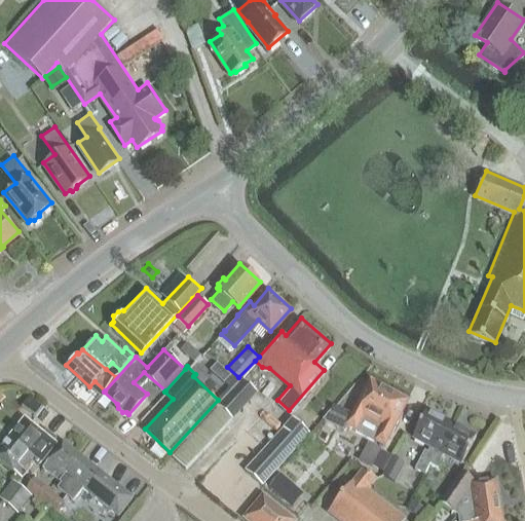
[(197,455),(221,431),(220,430),(233,416),(259,388),(244,375),(218,403),(219,404),(172,454),(186,467),(197,455)]
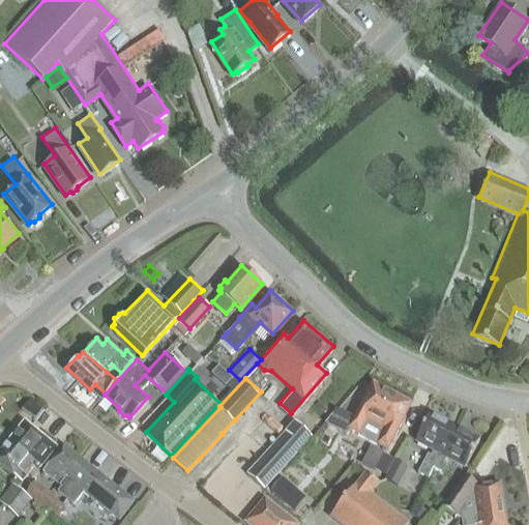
[(336,406),(325,419),(348,431),(350,427),(357,430),(377,440),(387,446),(405,413),(403,412),(409,401),(406,399),(401,395),(395,392),(390,390),(388,389),(383,385),(377,383),(374,381),(368,394),(365,392),(353,415),(336,406)]
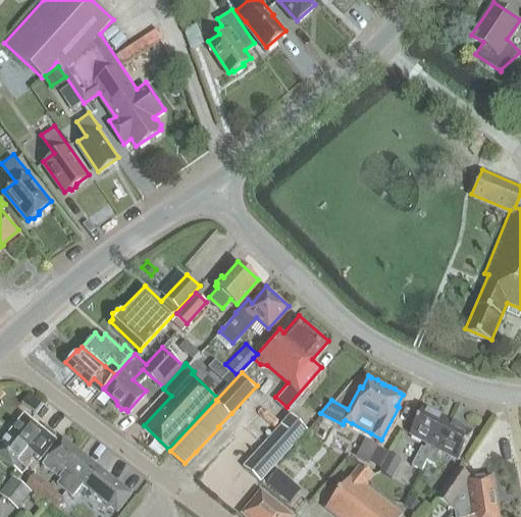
[(43,400),(30,390),(21,400),(36,410),(43,400)]
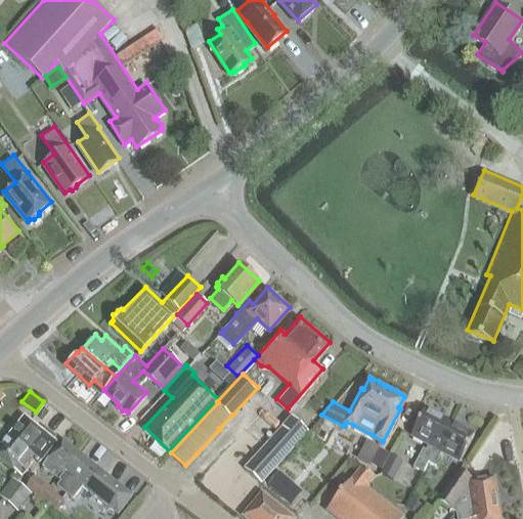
[(428,460),(449,418),(425,405),(410,432),(429,441),(426,447),(423,445),(418,455),(413,464),(423,469),(428,460)]
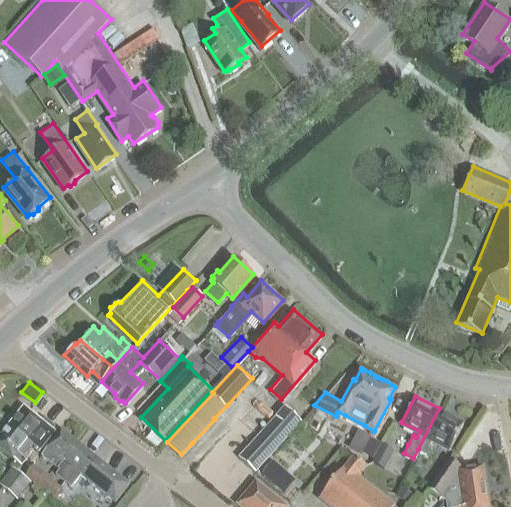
[(256,470),(302,419),(285,403),(238,454),(256,470)]
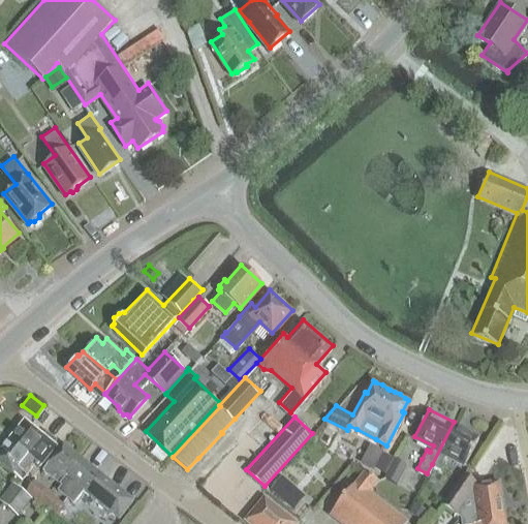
[(56,437),(47,430),(43,433),(25,418),(9,436),(37,458),(34,462),(38,465),(57,443),(53,440),(56,437)]
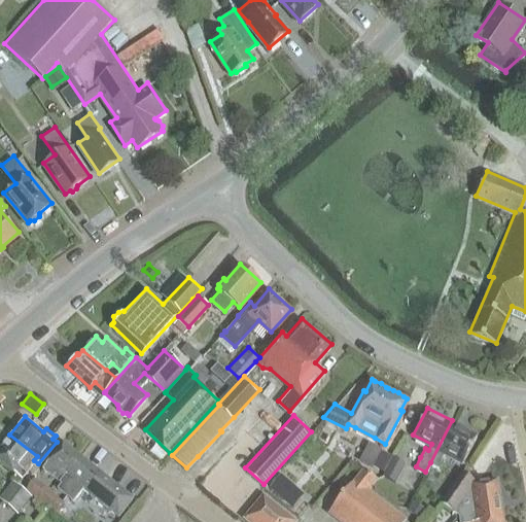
[(430,462),(440,467),(445,459),(441,457),(444,451),(462,461),(477,433),(452,420),(430,462)]
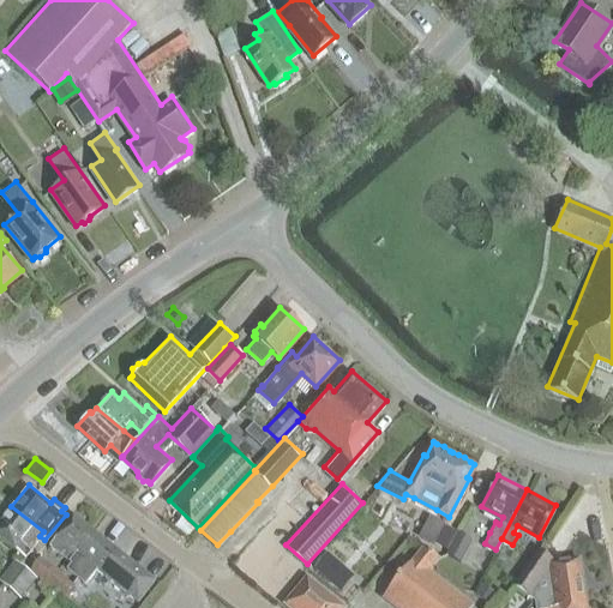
[(11,506),(0,519),(0,533),(25,554),(32,545),(38,549),(46,540),(44,540),(40,536),(43,531),(11,506)]
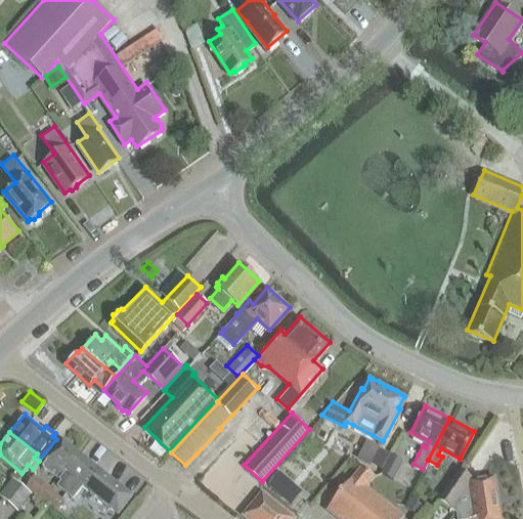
[(369,435),(359,453),(373,461),(383,442),(369,435)]
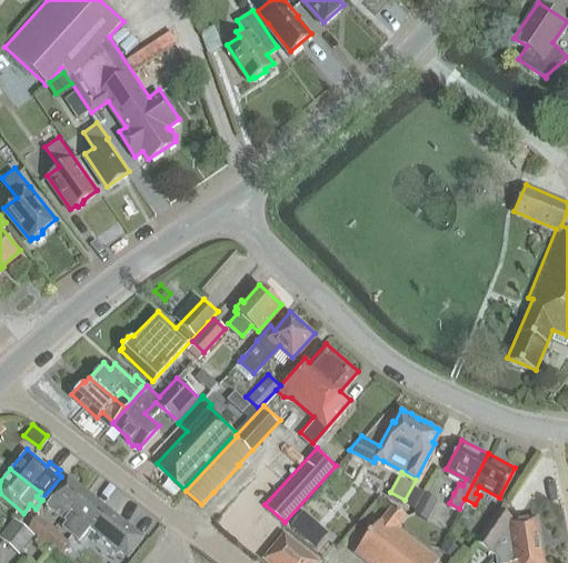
[(65,516),(87,489),(68,474),(46,502),(65,516)]
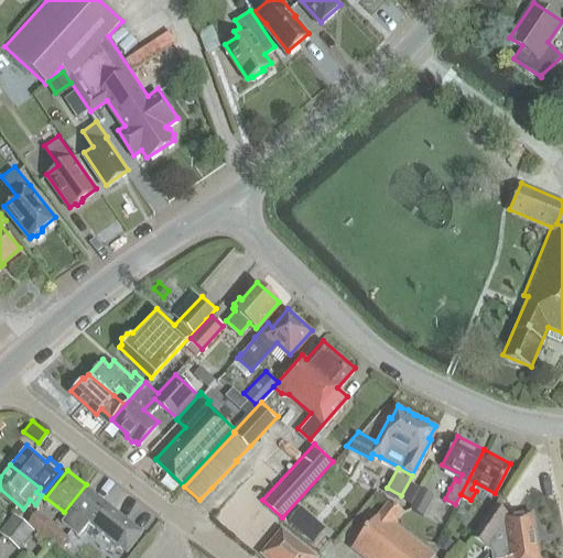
[(86,484),(64,512),(66,513),(61,520),(78,534),(89,520),(128,549),(143,529),(86,484)]
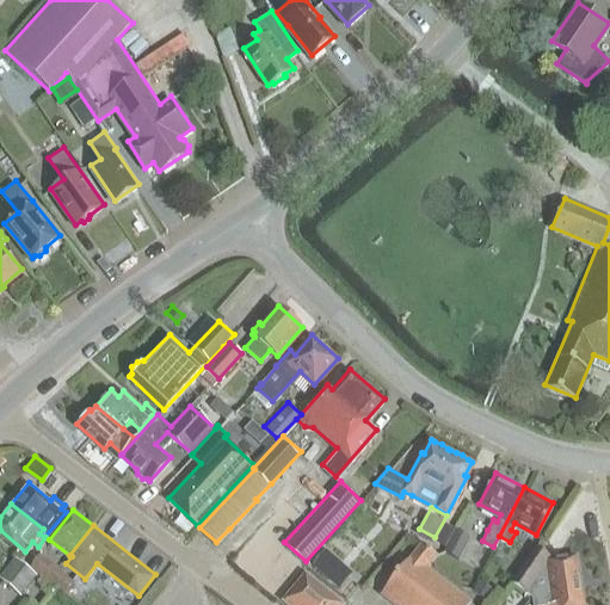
[(458,555),(470,533),(456,525),(445,547),(458,555)]
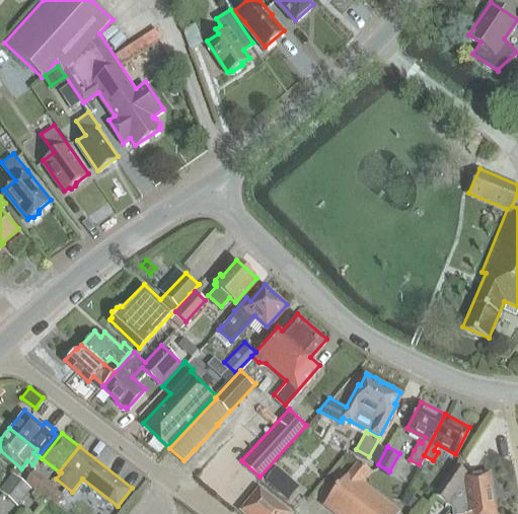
[(395,513),(400,509),(362,480),(371,468),(358,458),(324,501),(341,513),(395,513)]
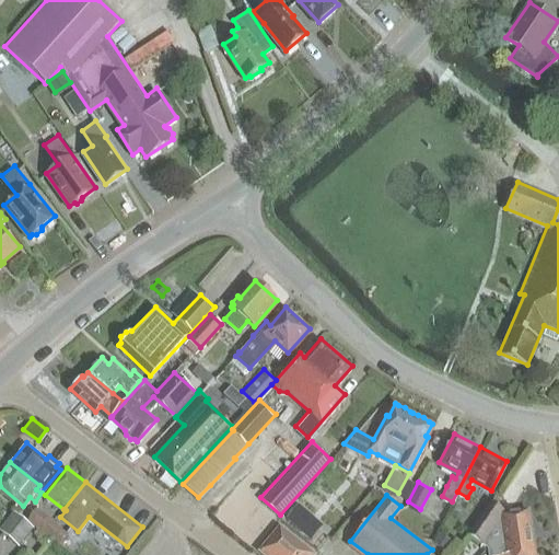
[(488,542),(533,535),(528,508),(503,511),(503,508),(491,499),(469,533),(487,544),(488,542)]
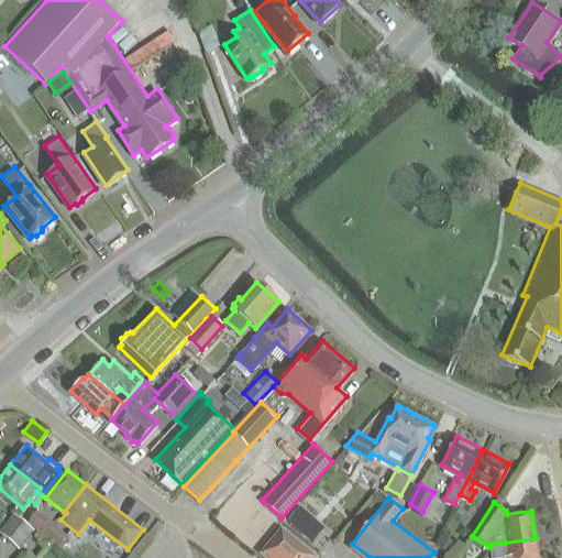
[(315,538),(324,527),(299,505),(289,517),(315,538)]
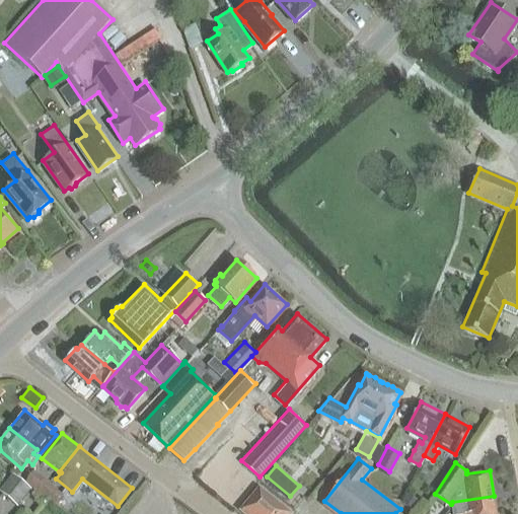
[(37,487),(45,476),(34,468),(25,479),(37,487)]
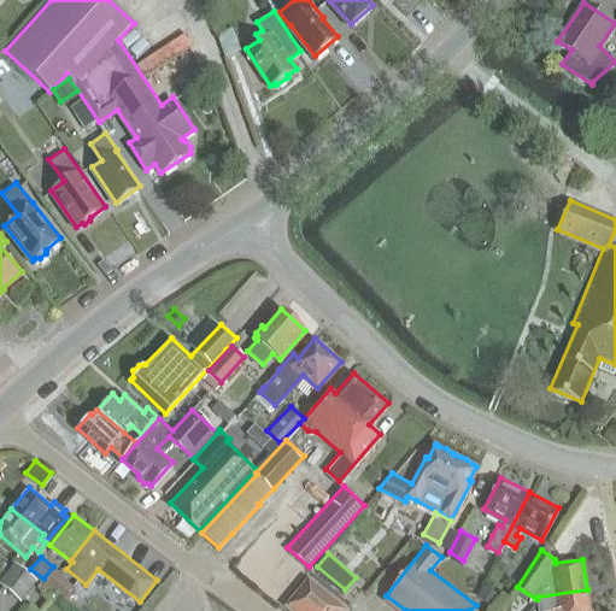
[(0,581),(21,599),(37,577),(15,558),(0,576),(0,581)]
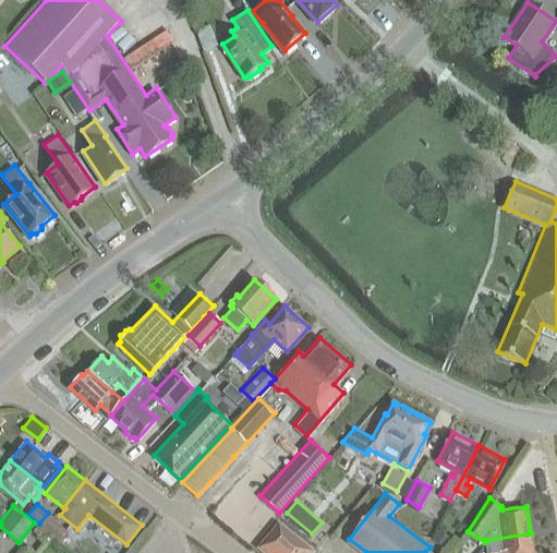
[(49,532),(59,521),(48,513),(39,524),(49,532)]
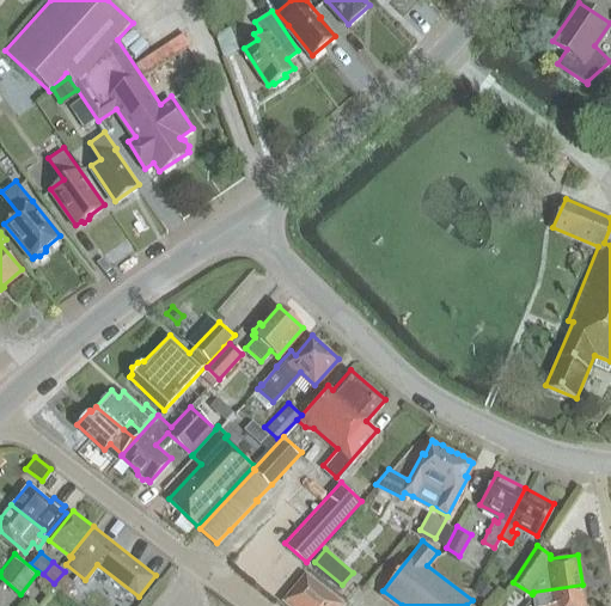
[(65,571),(54,583),(65,592),(74,580),(65,571)]
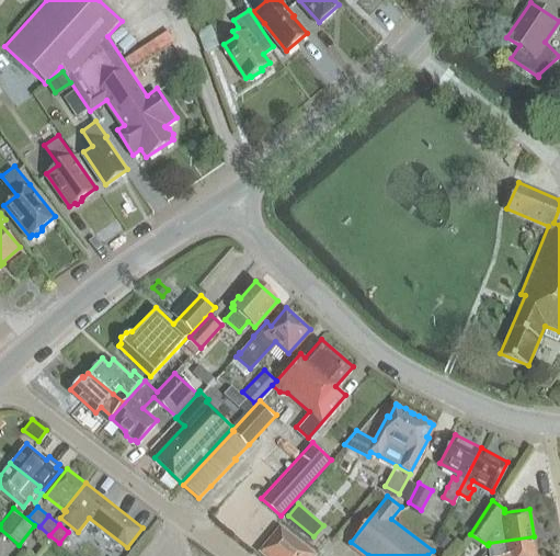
[(270,555),(310,555),(312,554),(281,526),(262,549),(270,555)]
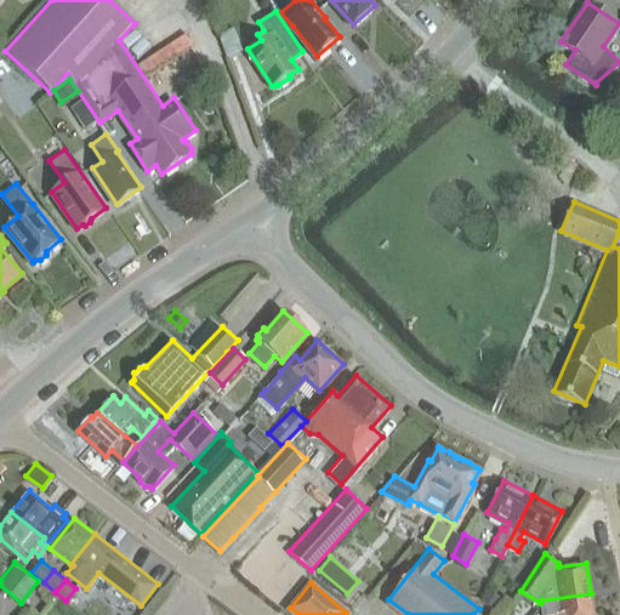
[(496,605),(502,596),(485,587),(481,597),(496,605)]
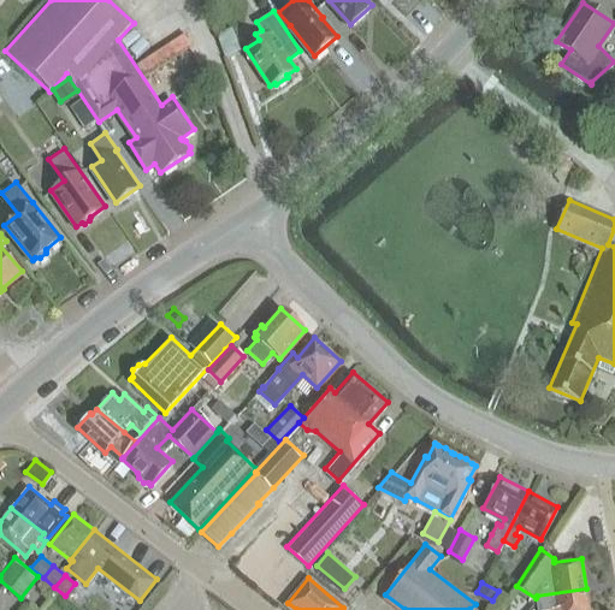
[(537,596),(536,598),(538,599),(538,609),(539,609),(545,609),(589,609),(586,588),(537,596)]
